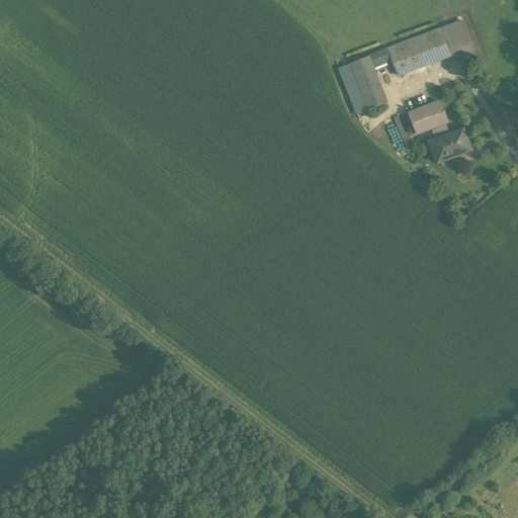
[(462,21),(440,29),(450,56),(453,55),(455,59),(475,51),(462,21)]
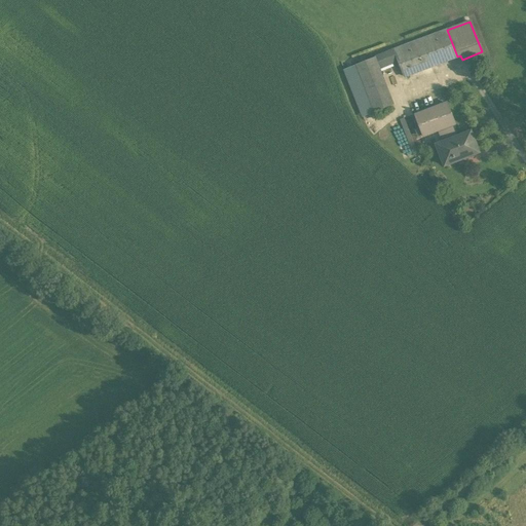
[(447,30),(393,50),(398,61),(405,77),(457,57),(447,30)]
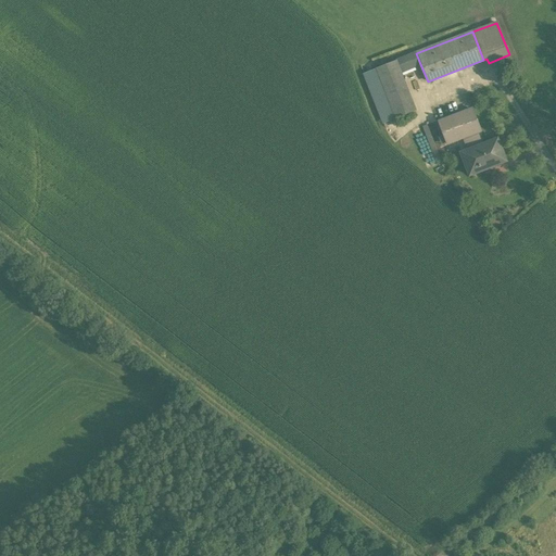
[(416,53),(396,61),(401,72),(420,64),(416,53)]
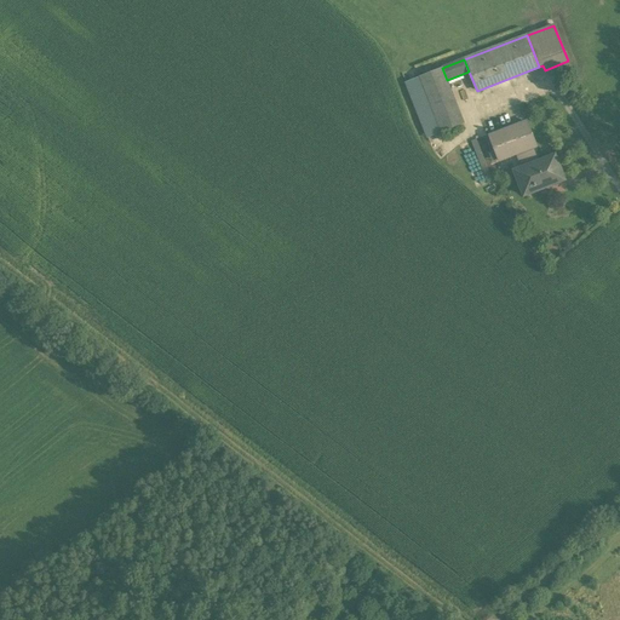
[(447,80),(442,68),(419,76),(442,133),(464,125),(447,80)]
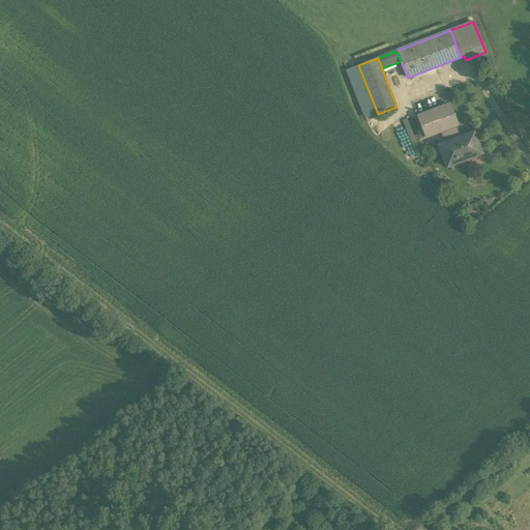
[(490,71),(484,75),(489,82),(494,79),(490,71)]
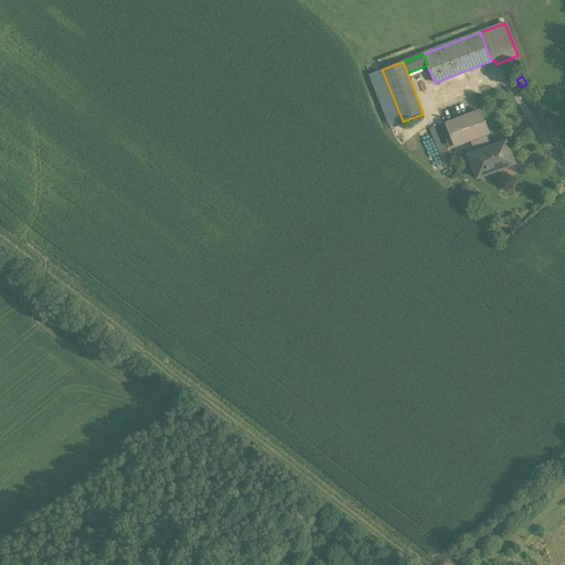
[(480,112),(462,118),(471,140),(486,135),(489,134),(480,112)]
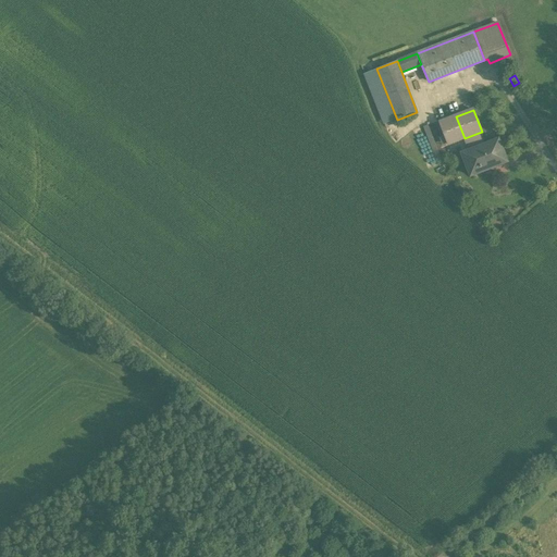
[(456,116),(440,122),(448,145),(465,138),(456,116)]
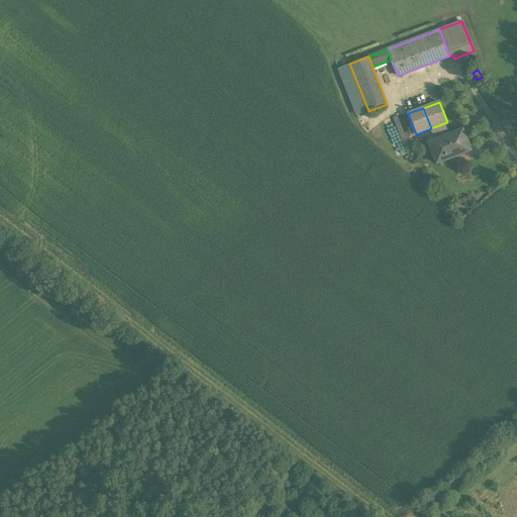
[(410,149),(397,116),(393,118),(406,151),(410,149)]
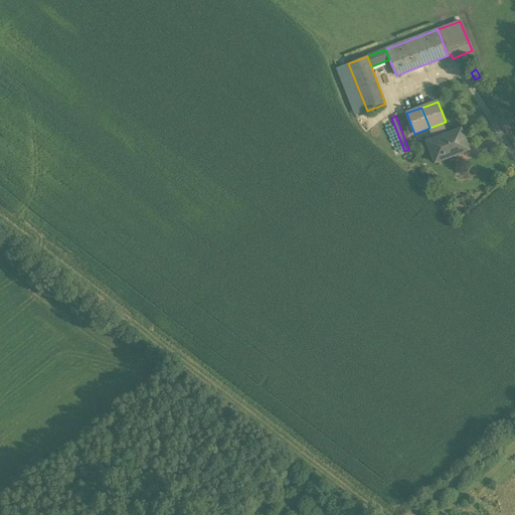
[(443,123),(430,128),(434,140),(448,135),(443,123)]
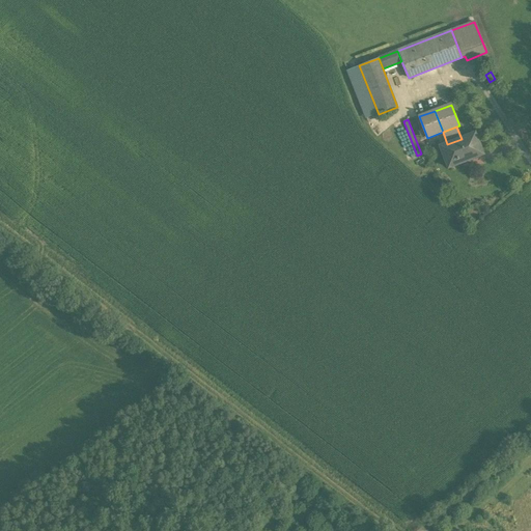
[(447,144),(441,147),(448,168),(483,155),(475,134),(462,139),(447,144)]
